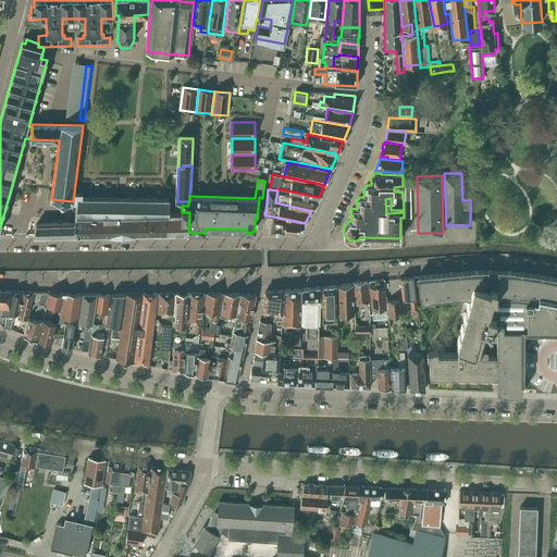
[(292,194),(277,190),(275,202),(311,210),(318,199),(314,198),(292,194)]
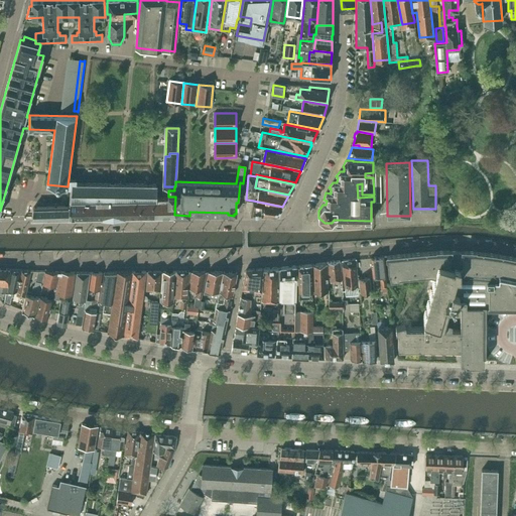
[(103,216),(103,217),(124,217),(124,216),(141,216),(157,216),(157,215),(174,215),(175,197),(168,197),(168,190),(167,190),(167,198),(157,198),(157,184),(152,184),(100,183),(88,183),(76,183),(76,178),(69,178),(68,186),(72,187),(70,207),(69,217),(85,217),(103,216)]
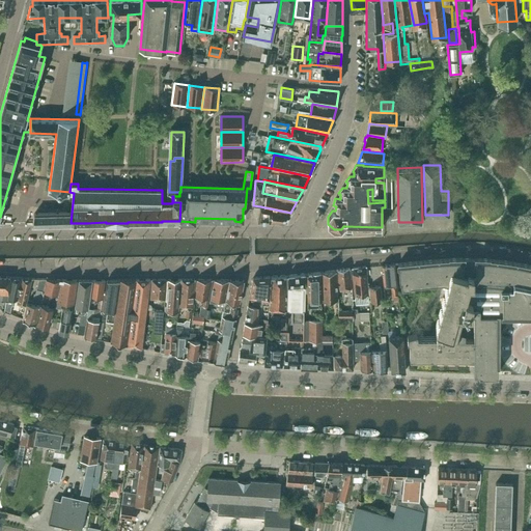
[(286,221),(290,213),(273,210),(260,206),(258,221),(271,221),(278,221),(278,224),(284,224),(285,223),(286,221)]
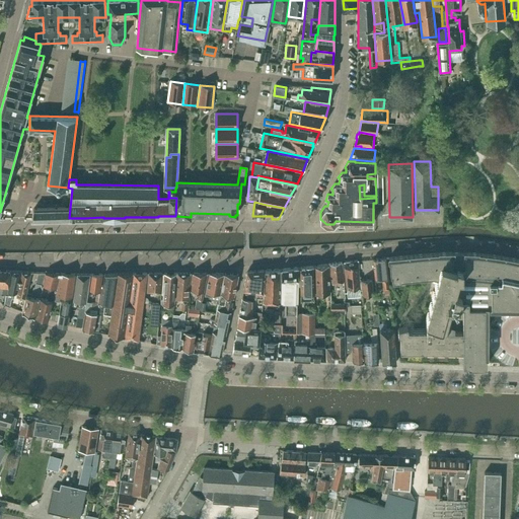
[(70,208),(34,209),(33,219),(69,218),(70,208)]
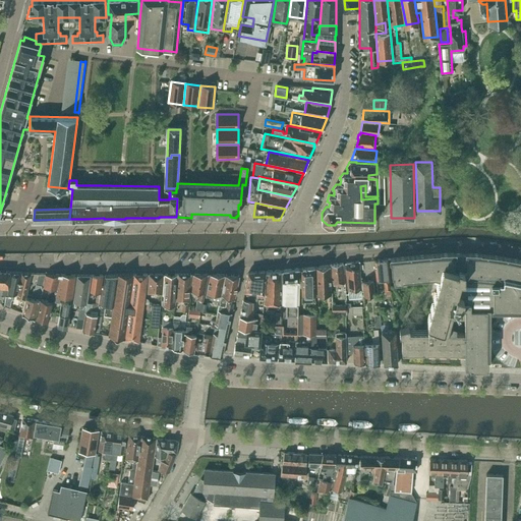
[(411,256),(391,258),(392,277),(394,277),(394,283),(403,282),(403,280),(435,278),(440,279),(427,323),(427,324),(427,330),(410,330),(409,326),(399,329),(399,334),(399,338),(402,338),(402,350),(458,350),(458,351),(464,352),(464,365),(470,365),(470,367),(484,367),(488,367),(488,308),(514,308),(520,308),(520,307),(520,261),(508,258),(501,257),(501,256),(494,256),(486,255),(479,254),(472,254),(465,253),(459,253),(452,253),(445,253),(438,254),(430,254),(411,256)]
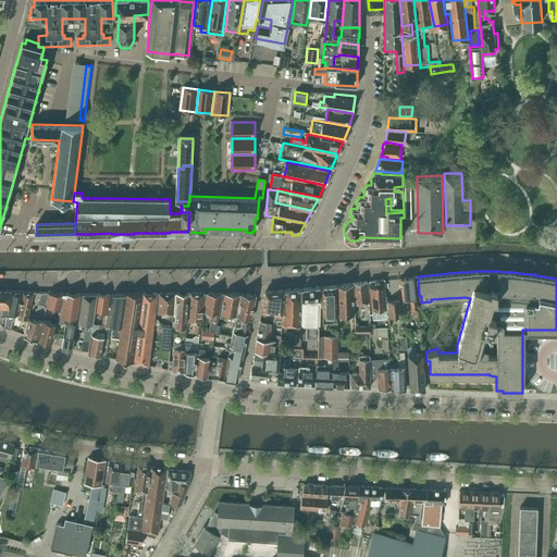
[(415,276),(400,277),(403,299),(409,298),(411,311),(412,311),(418,311),(419,310),(417,299),(417,297),(415,276)]
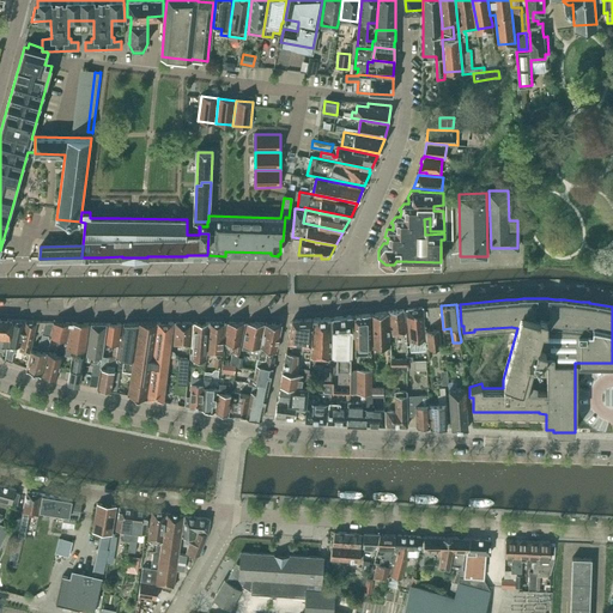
[(426,340),(423,308),(406,309),(411,341),(426,340)]
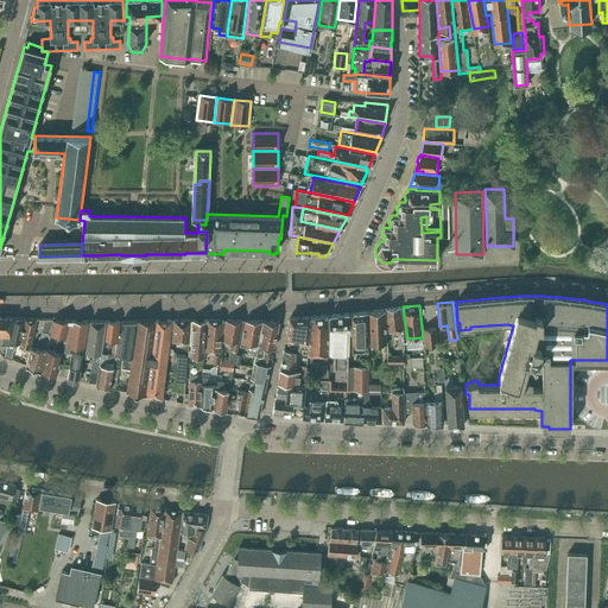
[(403,329),(400,306),(386,309),(386,323),(388,323),(388,330),(403,329)]
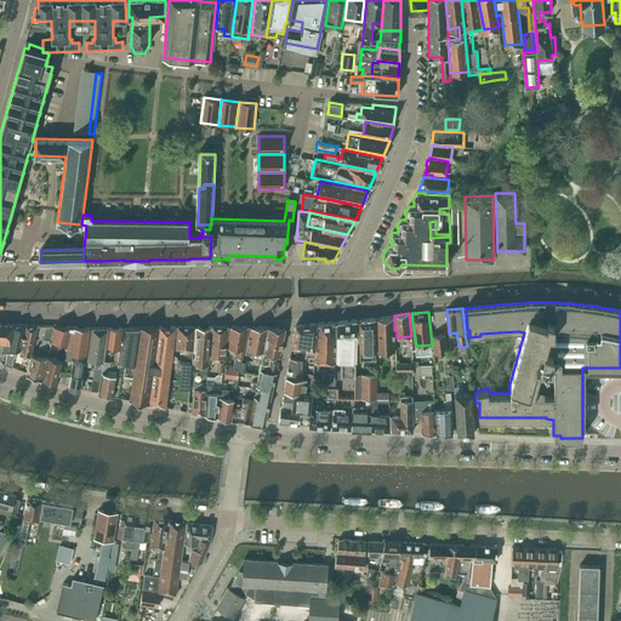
[(394,351),(393,315),(376,318),(377,352),(394,351)]
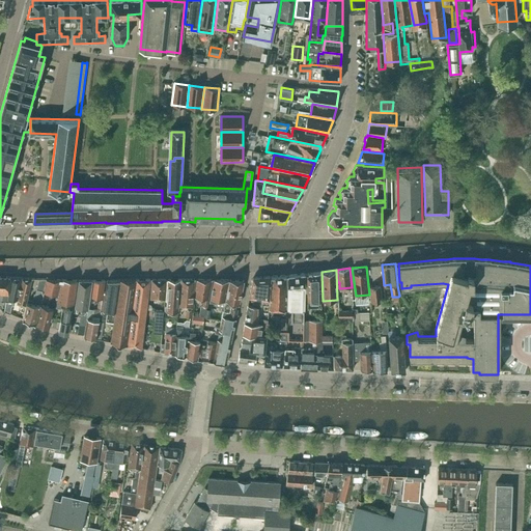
[(312,273),(307,273),(308,297),(308,308),(320,307),(320,297),(322,297),(320,272),(312,273)]
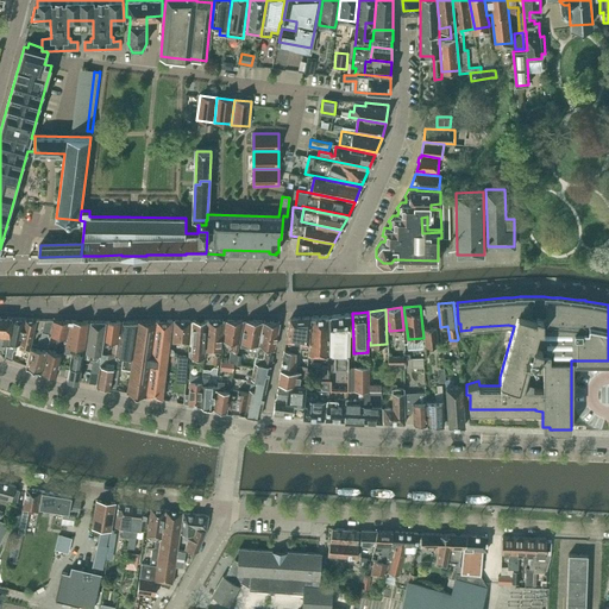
[(331,315),(331,356),(336,356),(336,366),(349,368),(350,314),(331,315)]
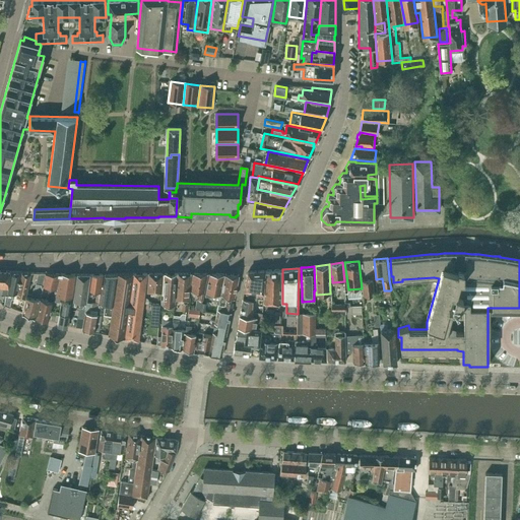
[(280,303),(280,269),(266,270),(264,302),(280,303)]
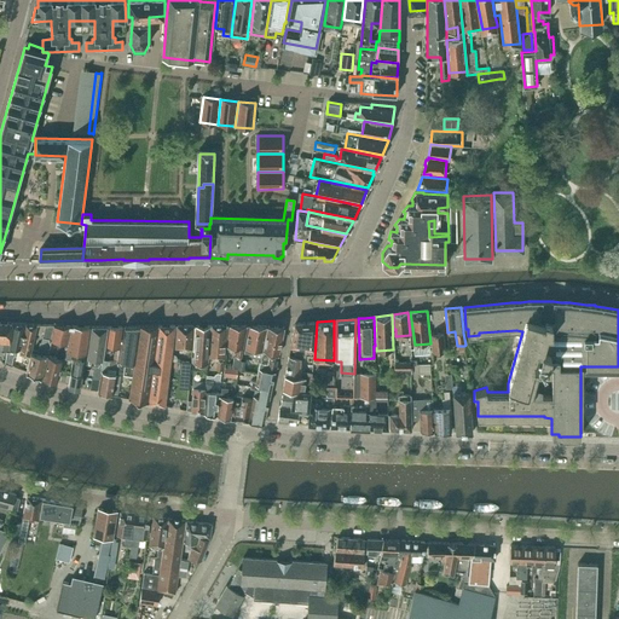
[(0,360),(6,363),(9,350),(12,323),(0,322),(0,360)]
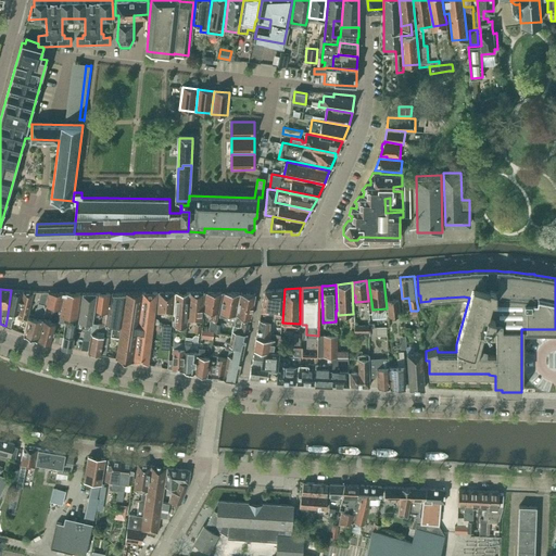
[(282,318),(285,289),(267,290),(265,292),(262,310),(274,312),(273,317),(282,318)]
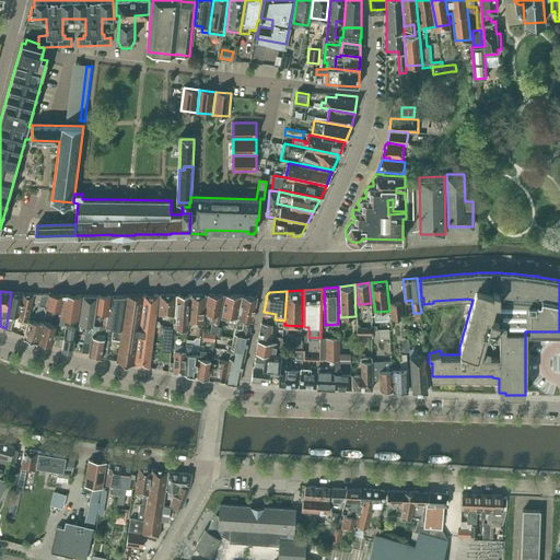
[(19,316),(23,293),(12,292),(9,316),(6,328),(11,330),(12,322),(13,323),(14,315),(19,316)]
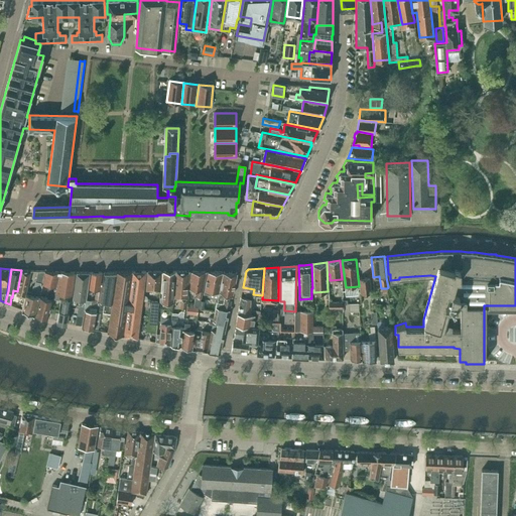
[(17,294),(25,296),(26,293),(31,270),(22,270),(17,290),(18,290),(17,294)]
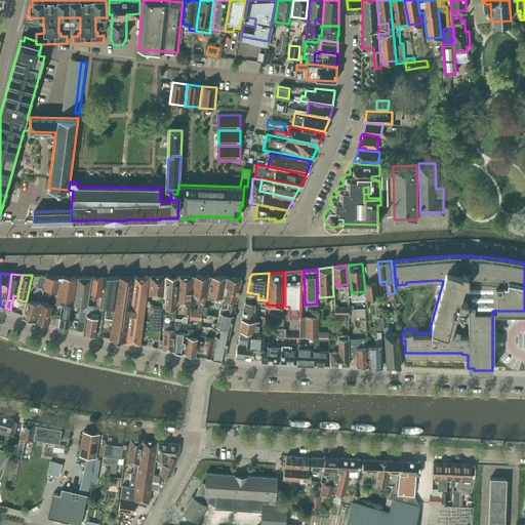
[(43,288),(46,276),(39,275),(35,290),(34,290),(32,299),(27,298),(26,301),(23,315),(35,320),(40,299),(41,300),(43,288)]
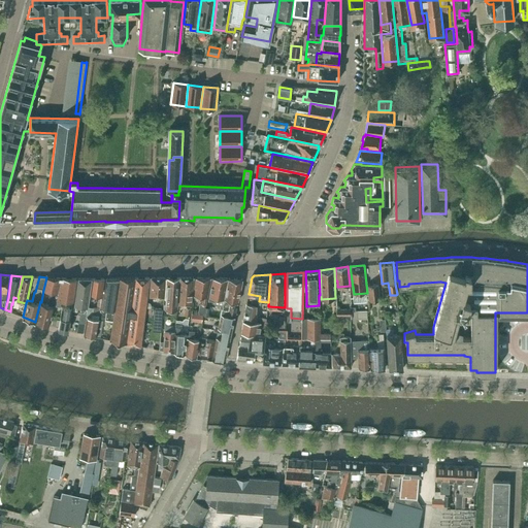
[(55,299),(59,300),(62,277),(46,277),(43,290),(51,291),(48,305),(40,302),(35,322),(37,322),(40,324),(42,324),(48,326),(54,306),(55,299)]
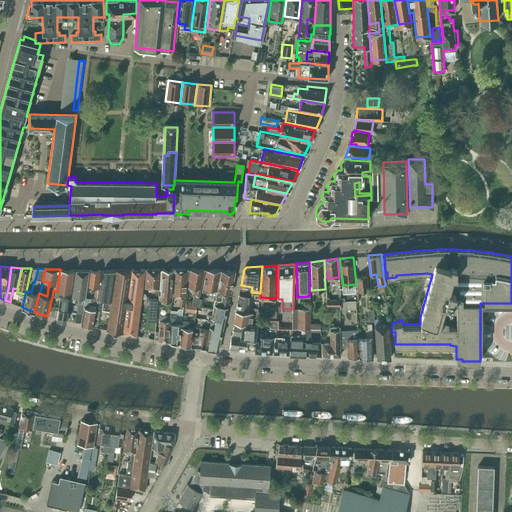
[(71,293),(74,270),(60,269),(57,291),(59,291),(71,293)]
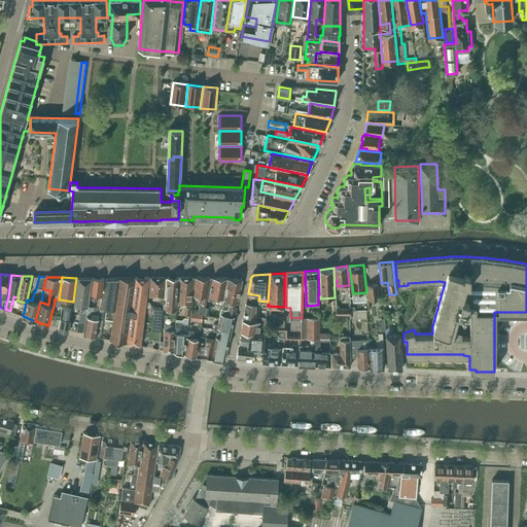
[(106,278),(105,289),(103,288),(102,296),(100,311),(102,311),(101,317),(113,319),(119,277),(106,278)]
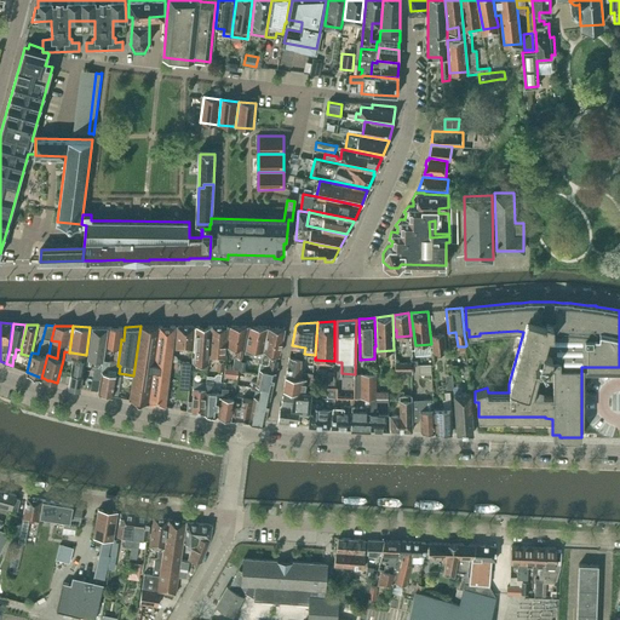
[(141,326),(130,399),(166,406),(176,326),(159,326),(141,326)]
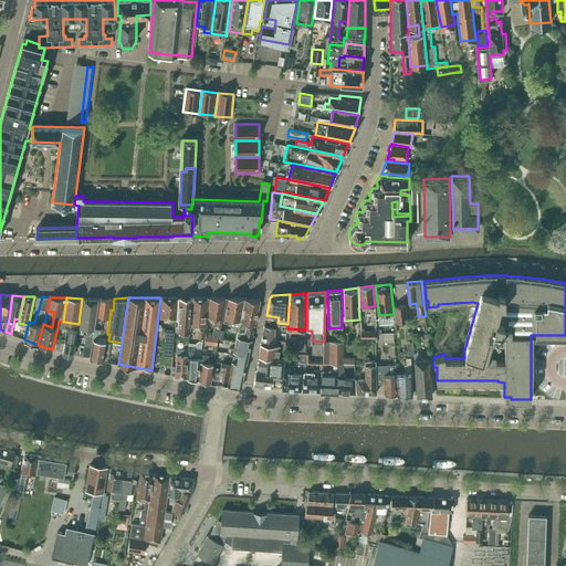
[(177,318),(178,297),(163,297),(160,317),(177,318)]
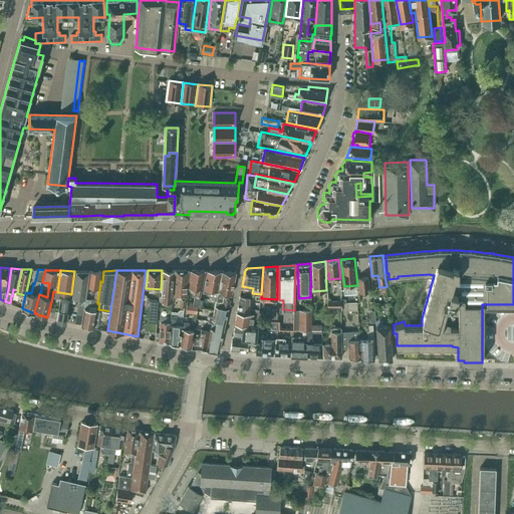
[(173,301),(175,270),(164,270),(161,301),(173,301)]
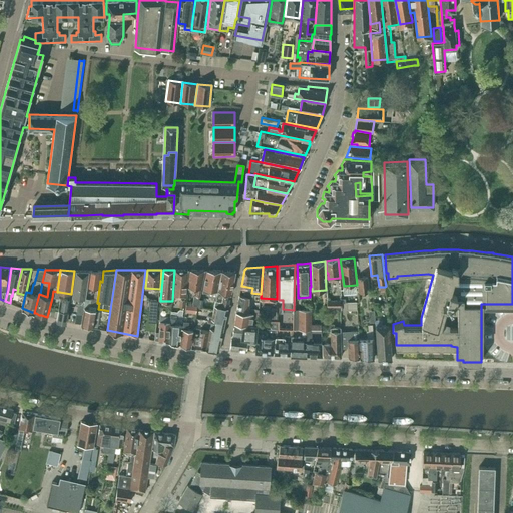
[(186,297),(188,270),(175,270),(173,296),(180,296),(180,306),(184,307),(185,305),(186,297)]
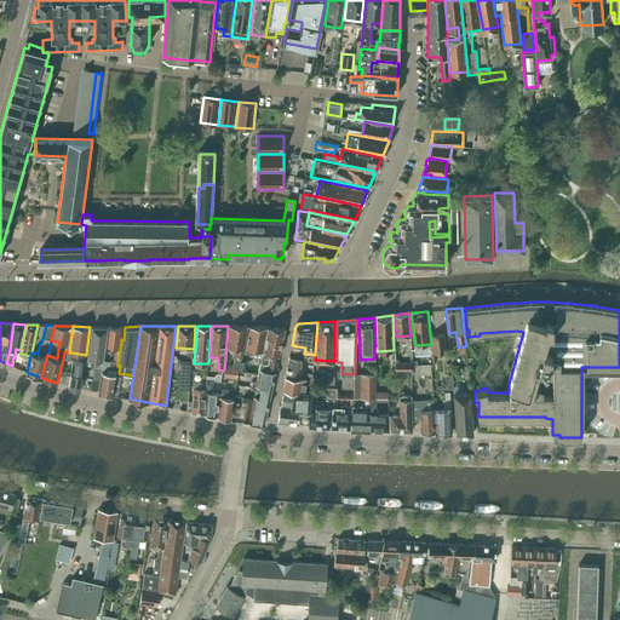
[(241,361),(248,326),(230,326),(228,348),(239,349),(235,367),(240,368),(241,361)]
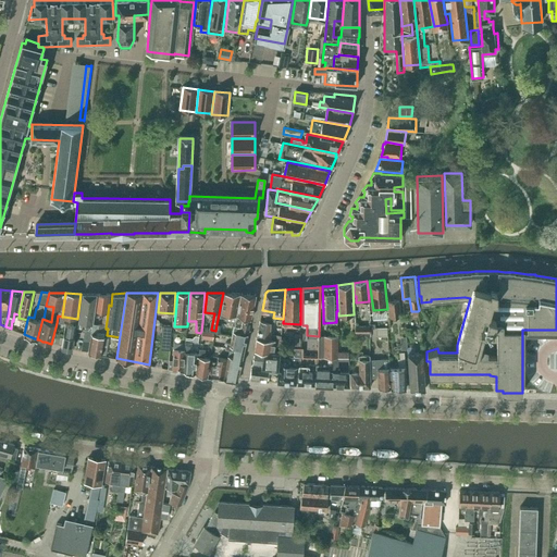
[(234,325),(235,325),(236,319),(237,314),(236,314),(240,293),(225,293),(220,317),(227,319),(227,322),(235,323),(234,325)]
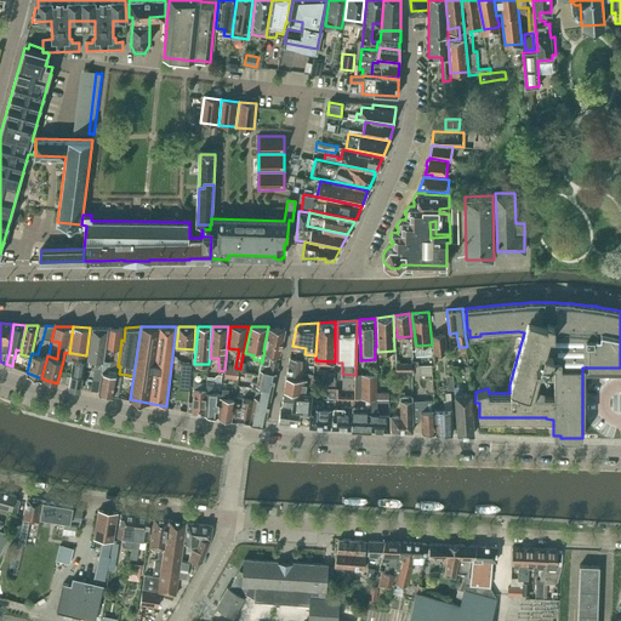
[(102,368),(108,328),(92,328),(89,359),(96,359),(95,368),(102,368)]
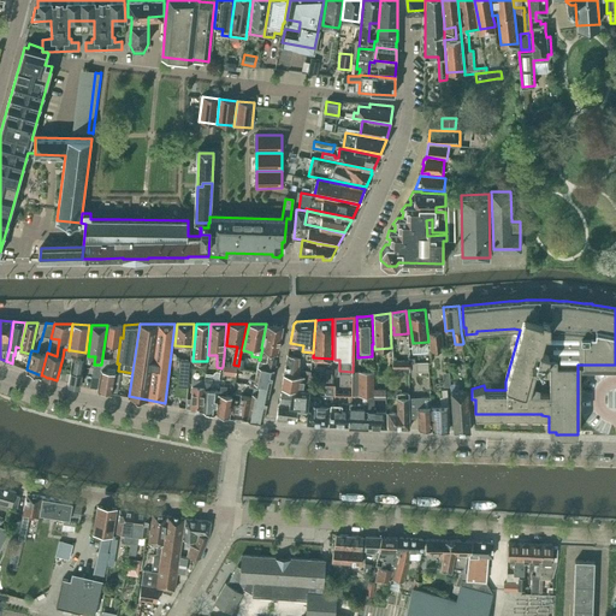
[(105,344),(119,347),(120,337),(122,325),(107,325),(105,344)]
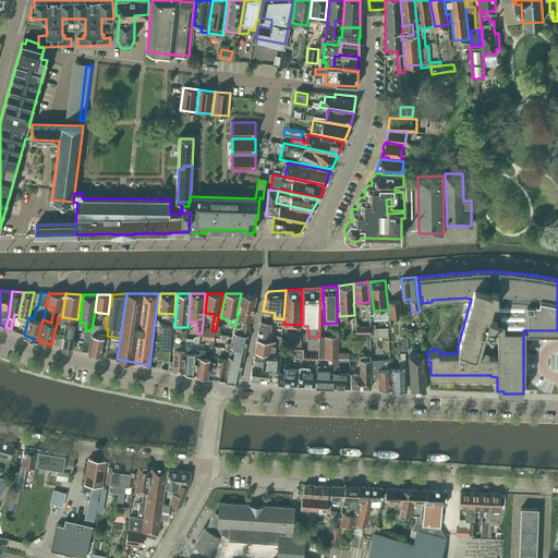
[(251,325),(251,319),(256,294),(242,294),(238,315),(237,319),(235,326),(240,327),(239,332),(249,335),(251,325)]
